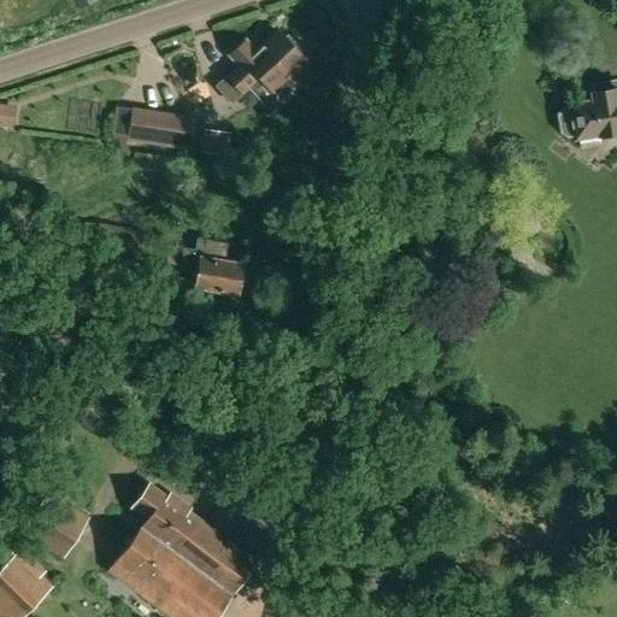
[(257,50),(246,37),(225,54),(238,68),(216,87),(229,101),(259,74),(283,100),(300,84),(289,72),(303,60),(297,53),(300,50),(287,36),(283,39),(277,31),(257,50)]
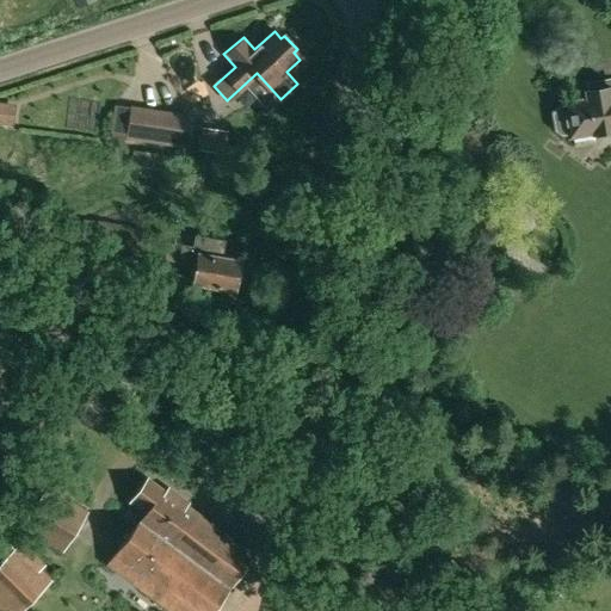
[(610,87),(588,91),(590,98),(566,103),(566,105),(560,106),(555,113),(557,129),(565,134),(572,133),(573,137),(610,130),(610,87)]
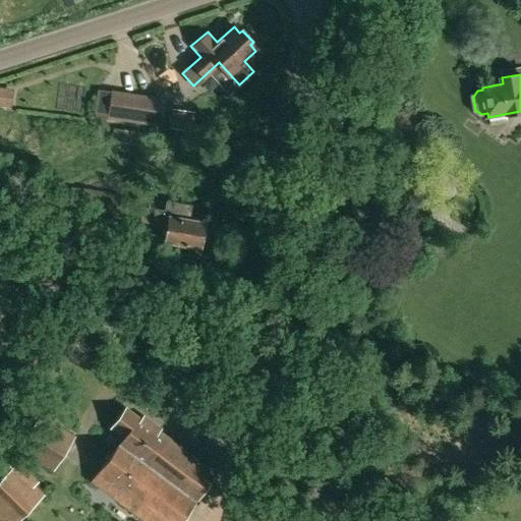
[(163,100),(111,92),(108,115),(160,123),(163,100)]
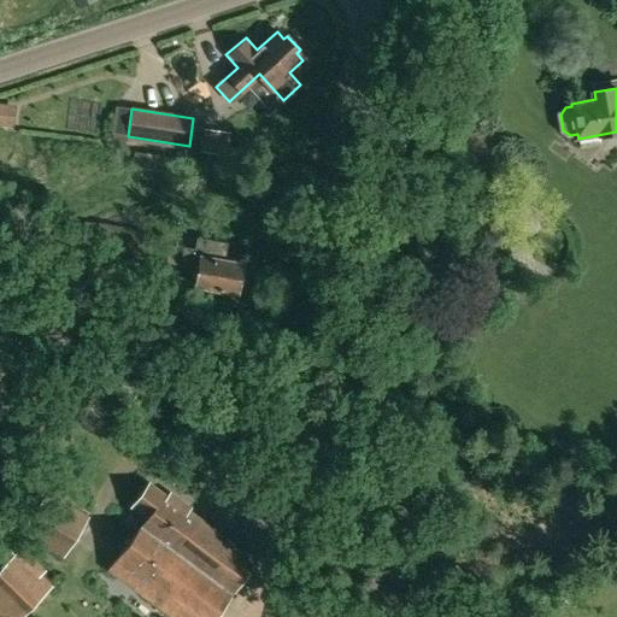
[(230,133),(204,130),(201,153),(227,156),(230,133)]
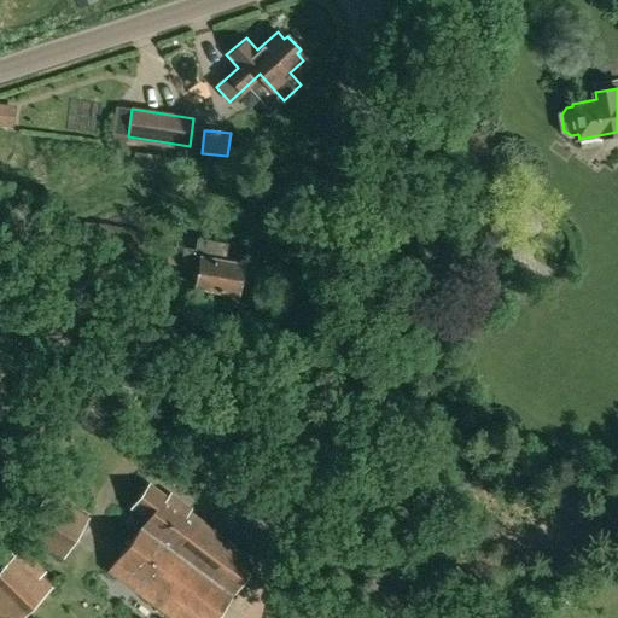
[(134,153),(132,169),(157,173),(159,157),(134,153)]
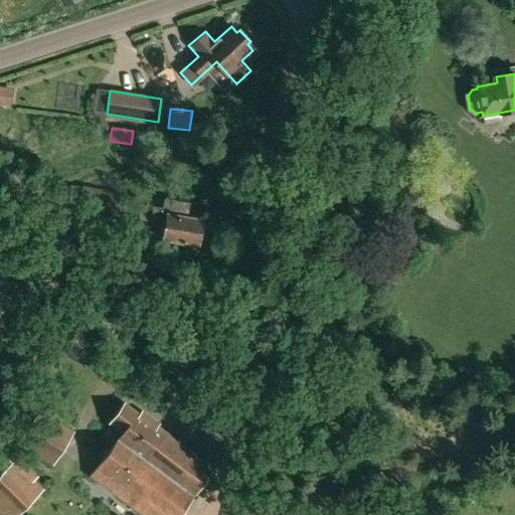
[(163,209),(142,205),(139,219),(152,221),(168,224),(165,238),(198,244),(202,219),(187,217),(189,203),(165,199),(163,209)]
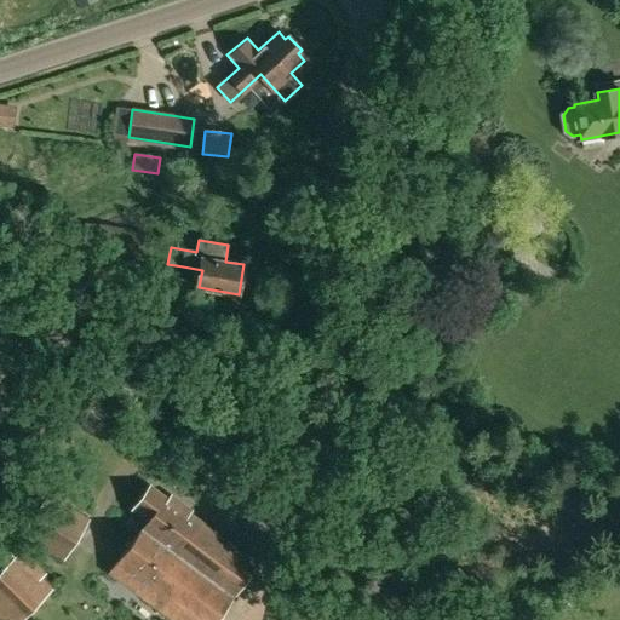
[(216,619),(257,564),(150,487),(133,509),(148,520),(109,572),(174,619),(216,619)]
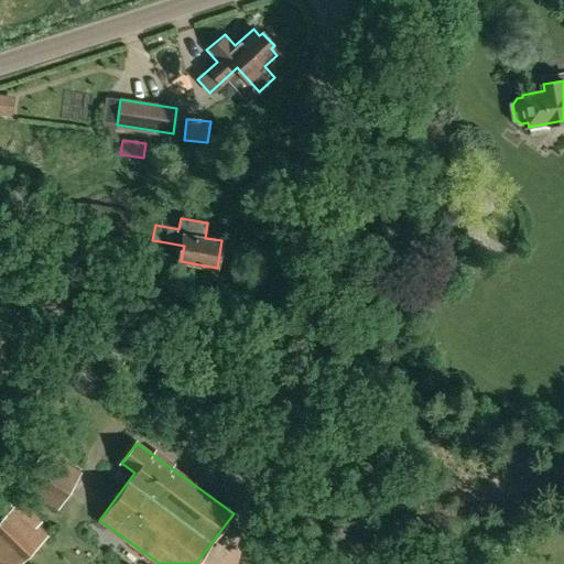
[(43,448),(20,487),(58,510),(82,473),(43,448)]
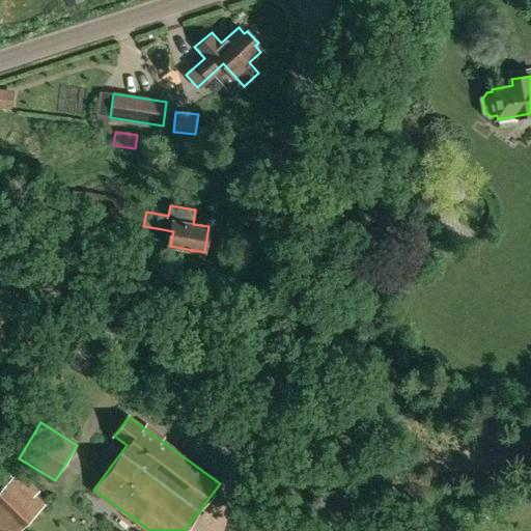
[(36,495),(39,492),(19,472),(0,490),(0,530),(19,530),(46,504),(36,495)]
